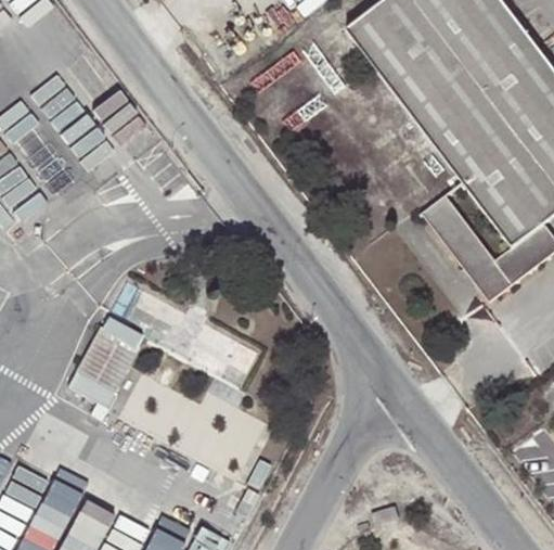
[(553,68),(502,0),(377,0),(371,5),(345,26),(510,244),(493,256),(445,193),(422,210),(487,297),(553,246),(553,235),(542,219),(553,209),(553,68)]
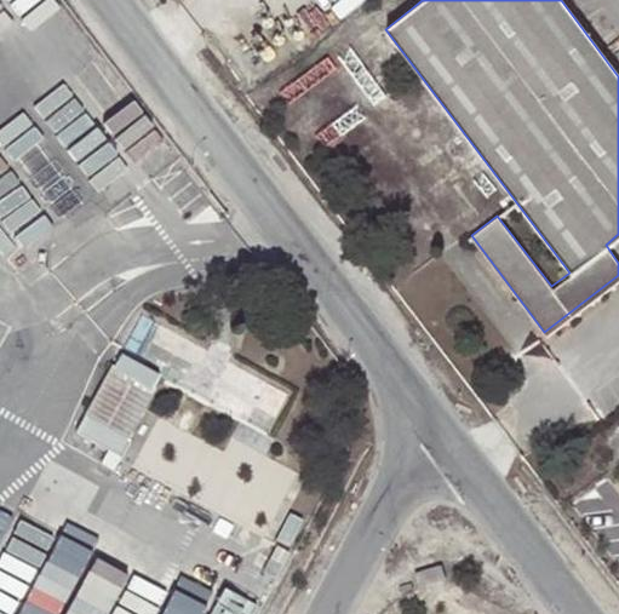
[(267,432),(291,390),(142,310),(119,353),(121,353),(115,363),(114,362),(78,429),(122,454),(132,437),(130,436),(158,386),(154,384),(160,374),(267,432)]
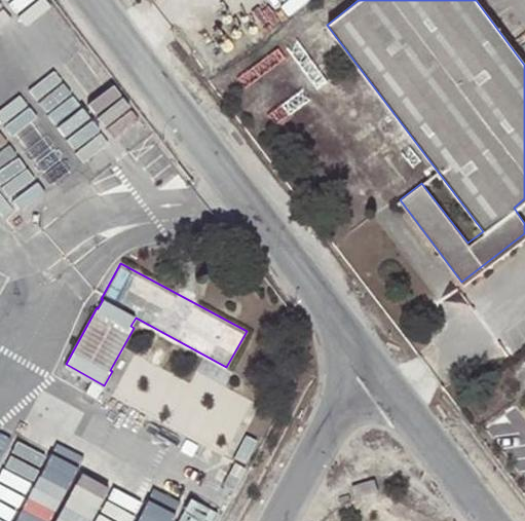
[(294,362),(290,371),(297,374),(300,365),(294,362)]
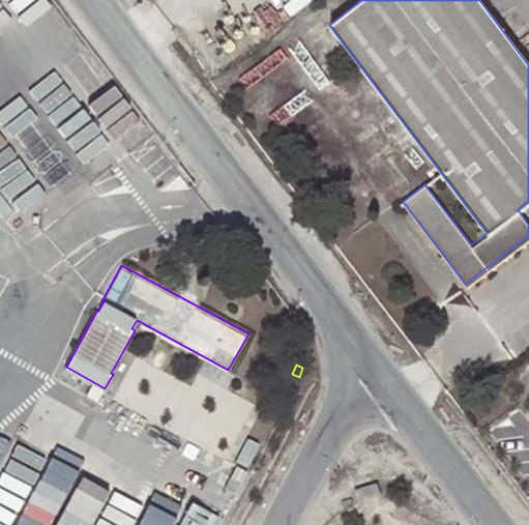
[(182,438),(240,445),(246,384),(196,378),(195,386),(188,385),(182,438)]
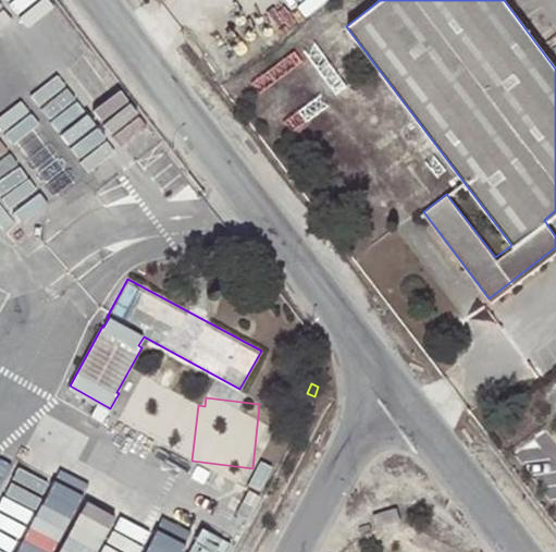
[(391,507),(371,514),(375,526),(395,519),(391,507)]
